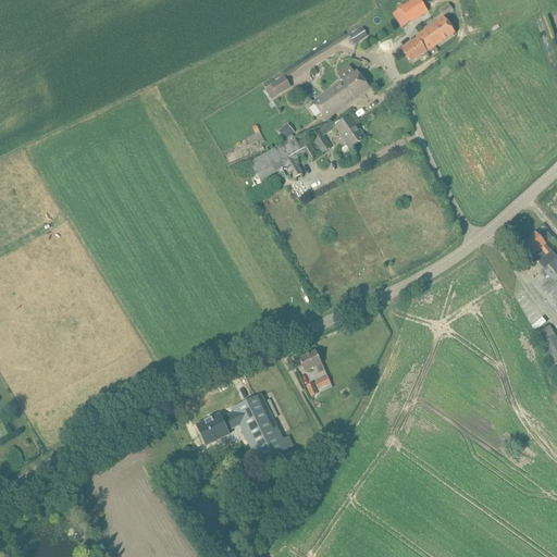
[(422,0),(413,0),(395,12),(404,27),(430,11),(422,0)]
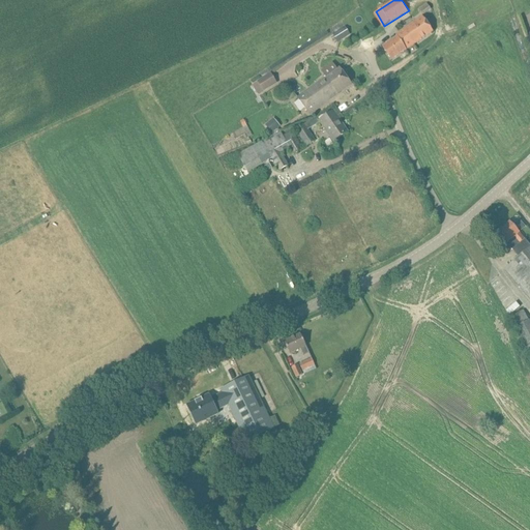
[(427,3),(418,9),(422,16),(431,9),(427,3)]
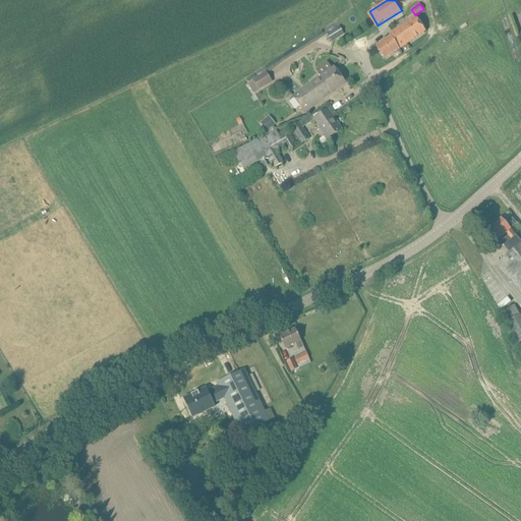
[(391,37),(375,47),(385,59),(426,32),(416,16),(389,35),(391,37)]
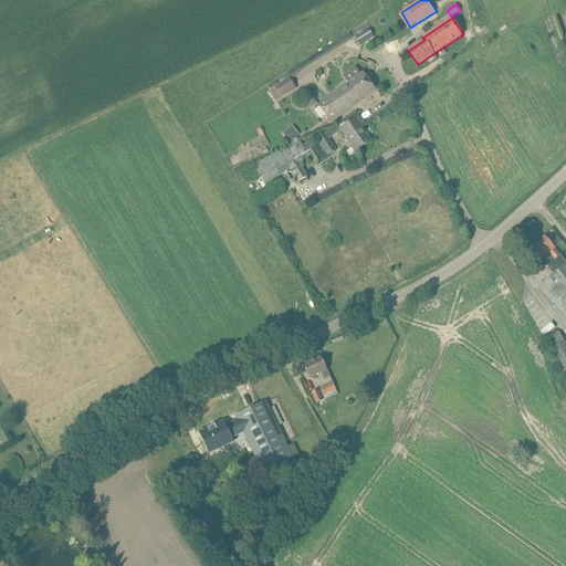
[(348,83),(318,105),(331,123),(375,91),(363,73),(360,75),(355,69),(344,76),(348,83)]
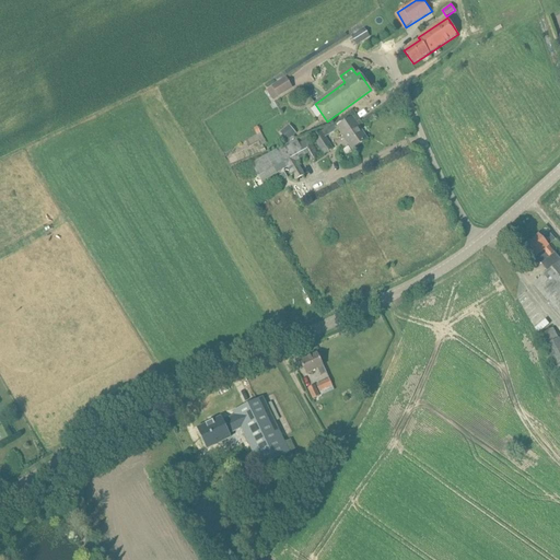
[(294,76),(298,80),(306,73),(302,69),(294,76)]
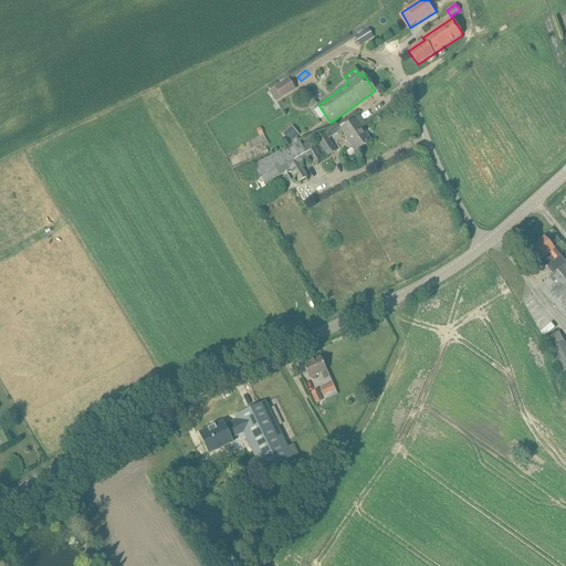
[(270,92),(275,101),(294,90),(289,81),(270,92)]
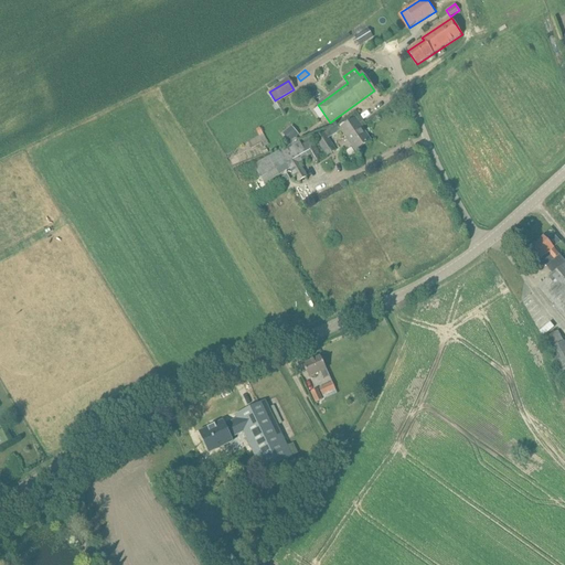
[(341,128),(338,124),(316,138),(328,156),(336,150),(328,139),(341,130),(355,151),(371,141),(355,119),(341,128)]
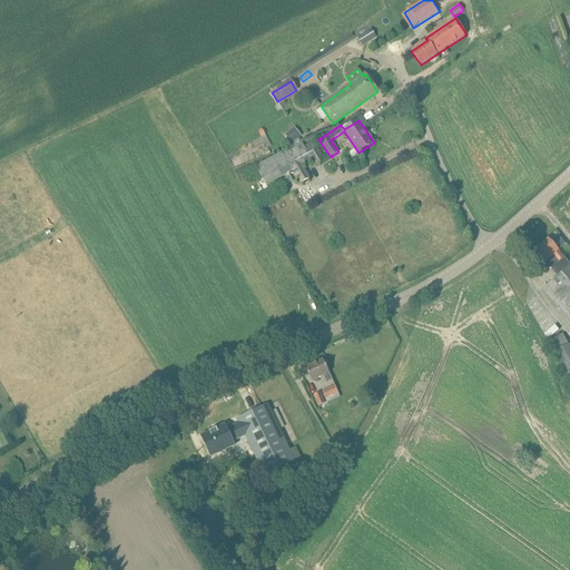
[(286,136),(293,143),(297,139),(292,131),(286,136)]
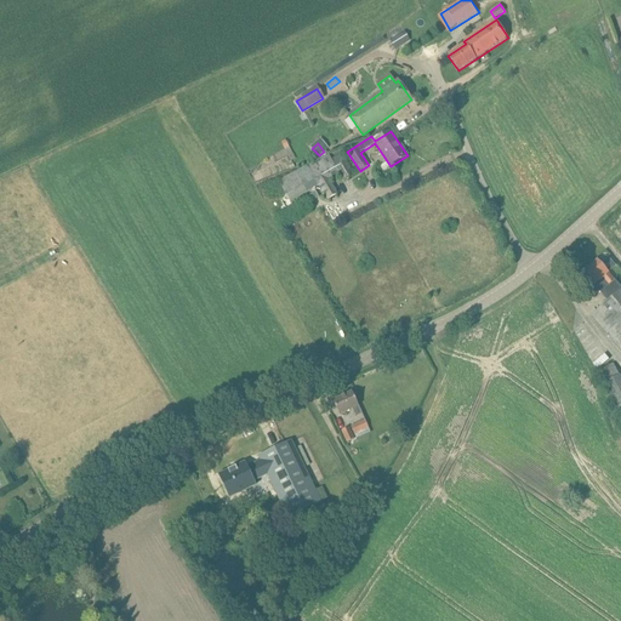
[(328,154),(279,182),(290,201),(319,184),(328,199),(337,194),(329,180),(339,174),(341,178),(352,171),(342,154),(331,160),(328,154)]
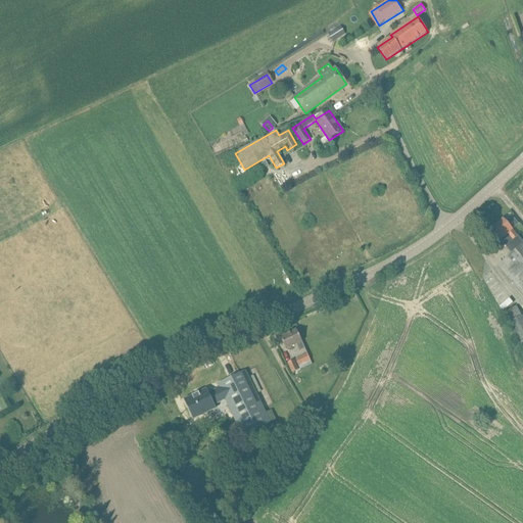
[(504,220),(490,230),(512,254),(522,244),(522,241),(512,230),(507,224),(504,220)]
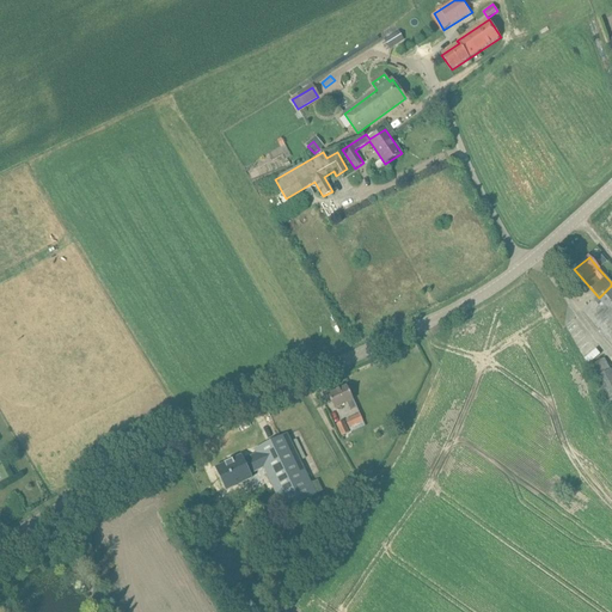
[(611,286),(599,298),(583,311),(611,344),(611,286)]
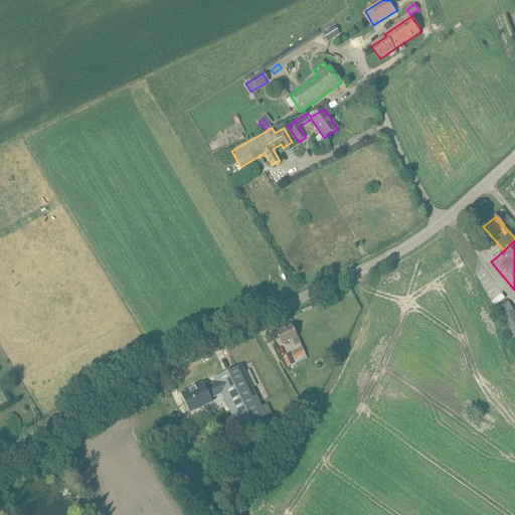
[(509,303),(496,310),(501,319),(514,312),(509,303)]
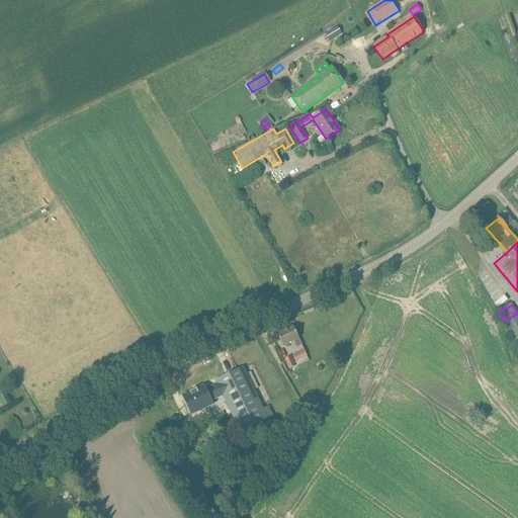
[(293,327),(277,334),(283,346),(294,341),(299,353),(305,351),(293,327)]
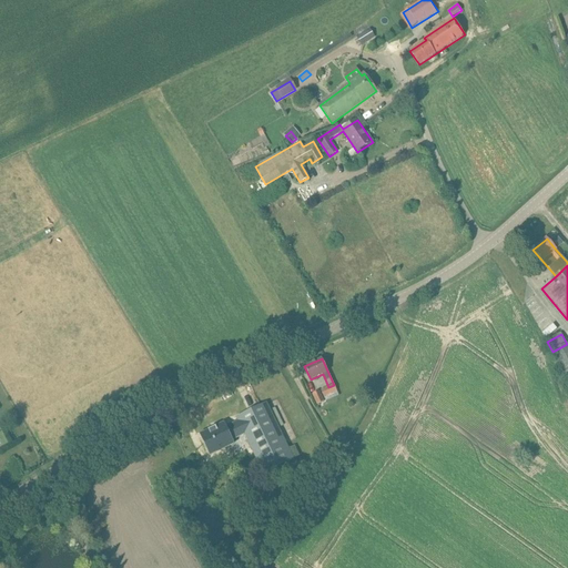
[(334,385),(328,387),(321,391),(324,397),(337,391),(334,385)]
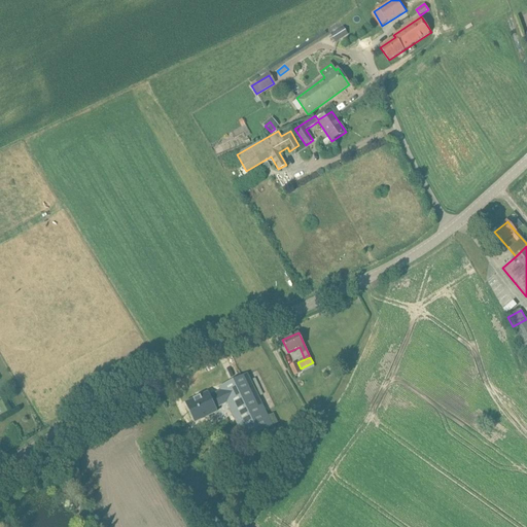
[(295,363),(290,365),(294,376),(301,373),(295,363)]
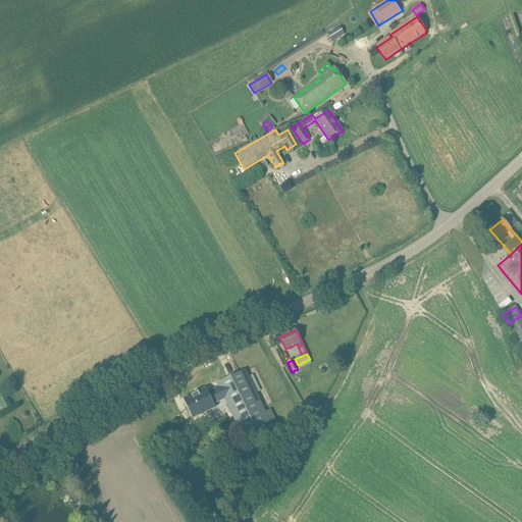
[(206,389),(184,400),(193,419),(215,408),(213,405),(224,399),(242,435),(270,422),(246,370),(217,384),(219,387),(208,393),(206,389)]
